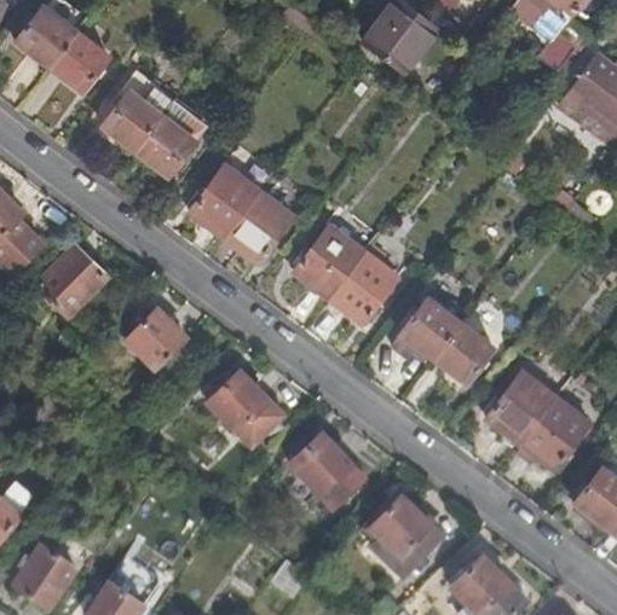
[(46,0),(44,3),(76,28),(88,13),(70,0),(46,0)]
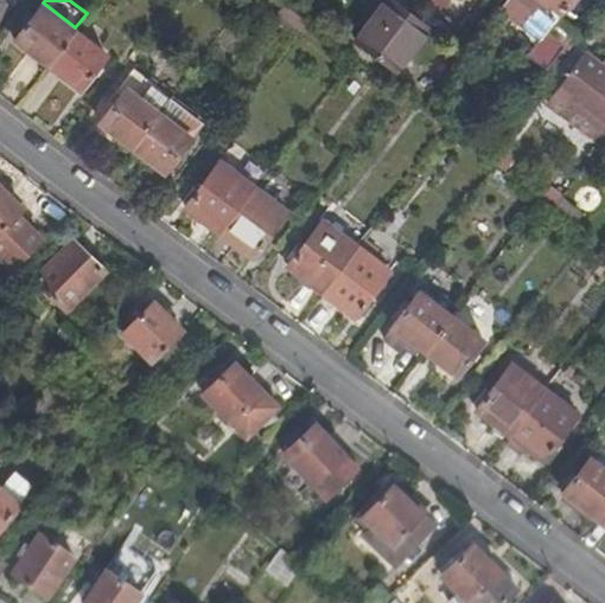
[(428,25),(394,0),(382,0),(355,37),(396,68),(428,25)]
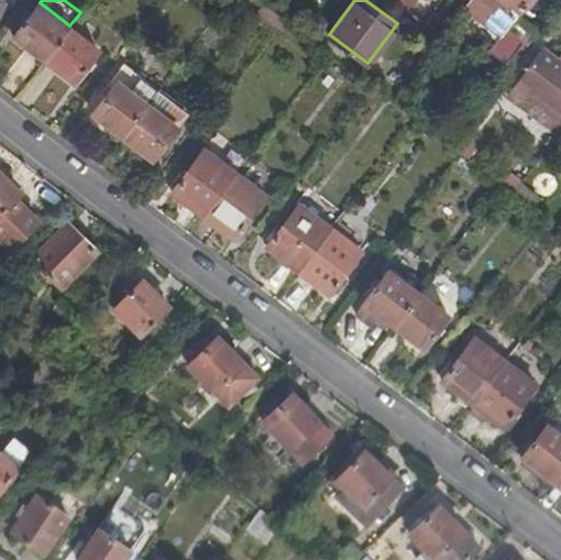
[(392,0),(406,11),(407,9),(426,23),(435,10),(421,0),(392,0)]
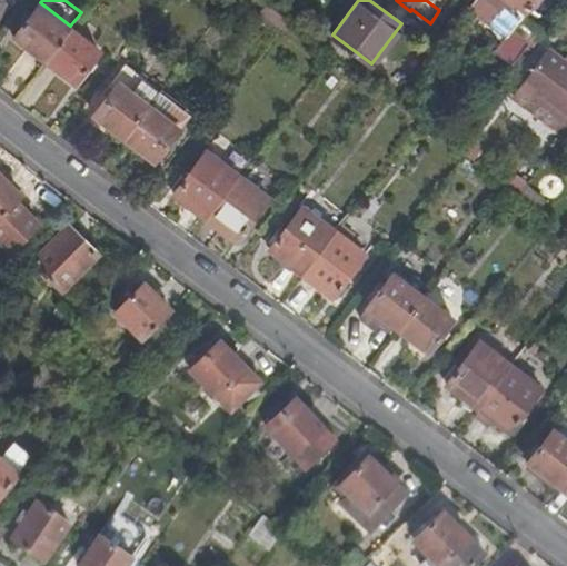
[(480,0),(476,6),(478,8),(508,31),(521,15),(524,17),(531,7),(530,6),(533,2),(530,1),(531,0),(480,0)]
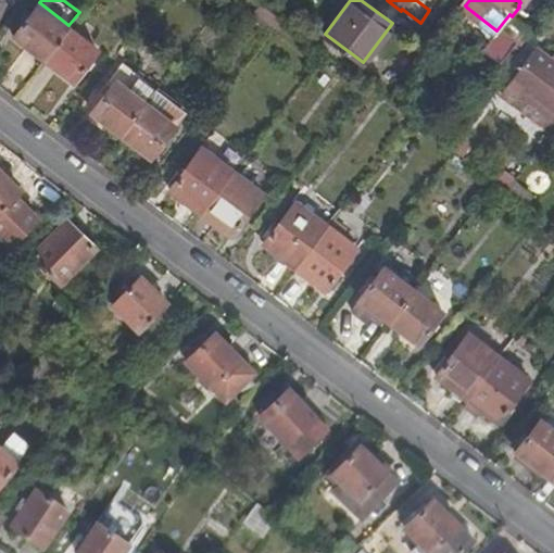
[(15,35),(43,57),(68,25),(39,2),(15,35)]
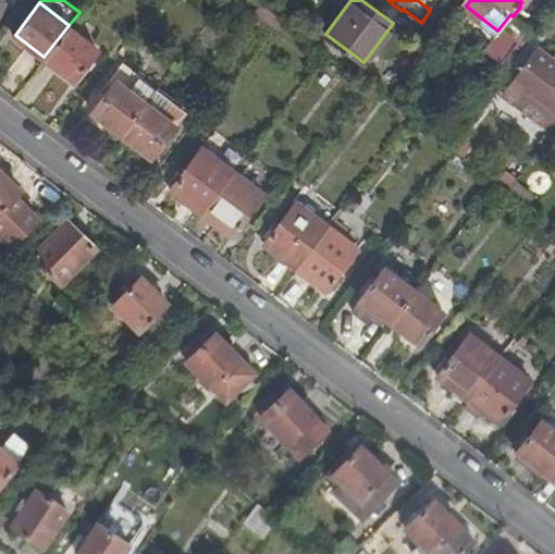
[(497,31),(468,8),(458,21),(488,42),(497,31)]
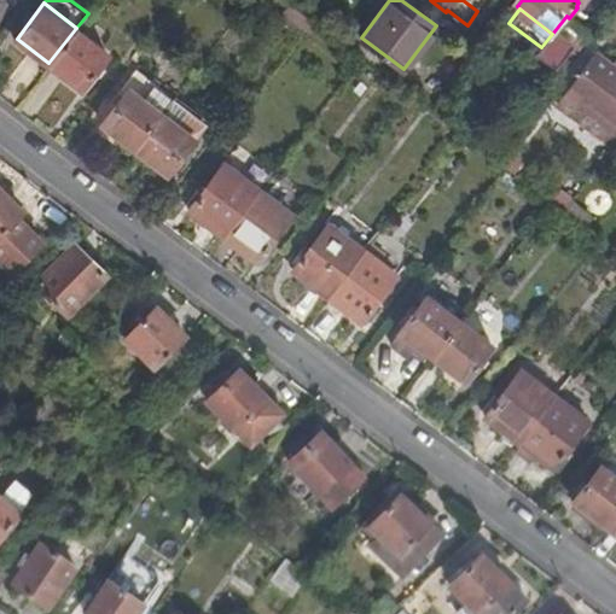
[(76,28),(48,63),(82,89),(110,53),(76,28)]
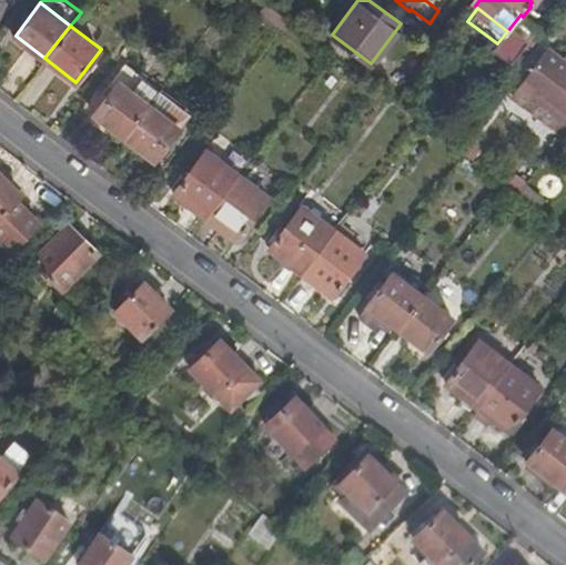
[(565,48),(552,38),(528,69),(565,97),(565,48)]
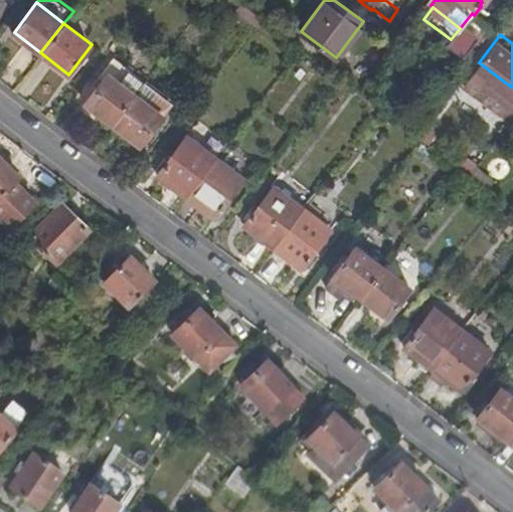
[(86,103),(114,124),(137,95),(146,82),(147,81),(114,56),(99,76),(103,79),(86,103)]
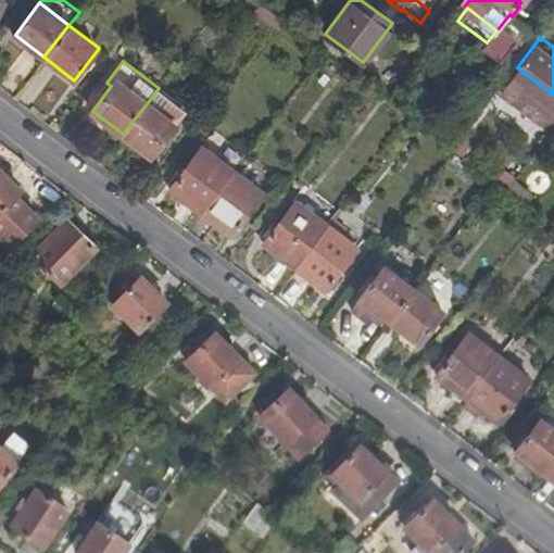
[(187,112),(158,89),(148,102),(175,124),(177,125),(187,112)]
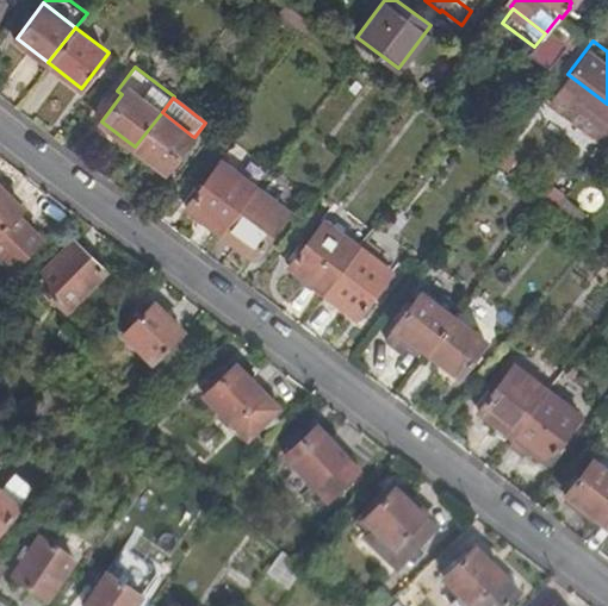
[(162,112),(135,147),(166,170),(192,136),(162,112)]
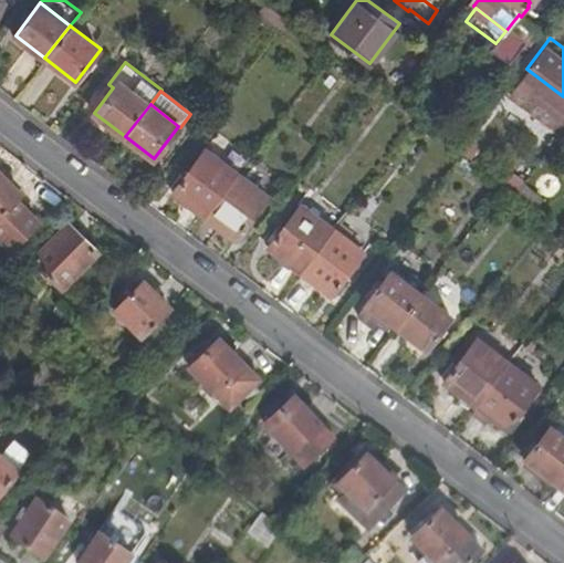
[(174,191),(206,215),(238,173),(207,148),(174,191)]
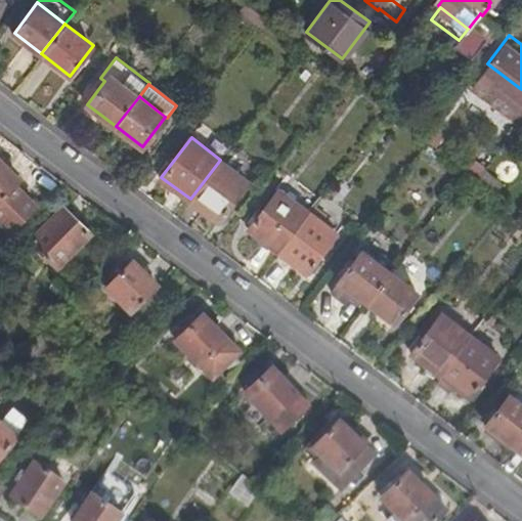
[(15,228),(38,206),(16,183),(20,180),(0,159),(0,217),(7,224),(9,221),(15,228)]
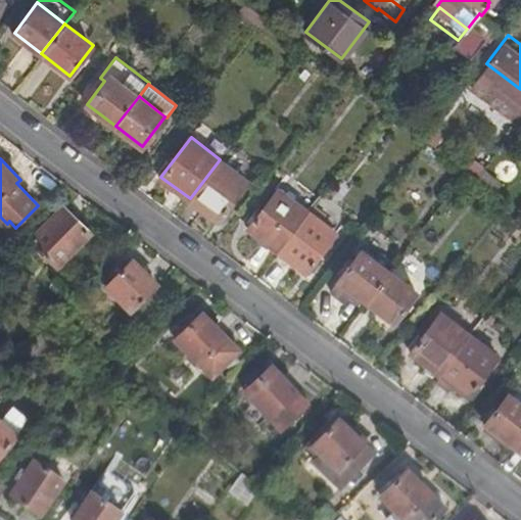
[(220,159),(190,198),(218,220),(248,181),(220,159)]
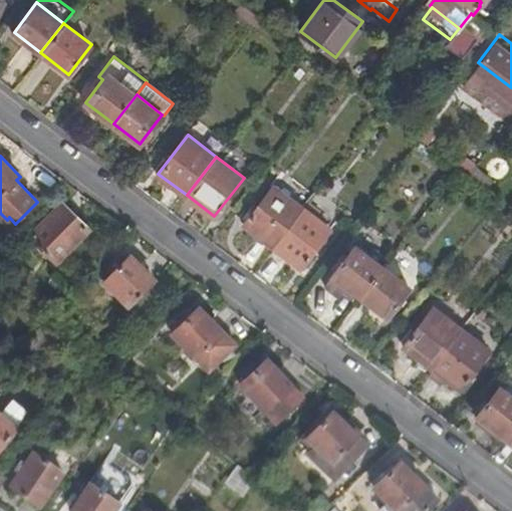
[(245,224),(273,246),(302,208),(274,186),(245,224)]
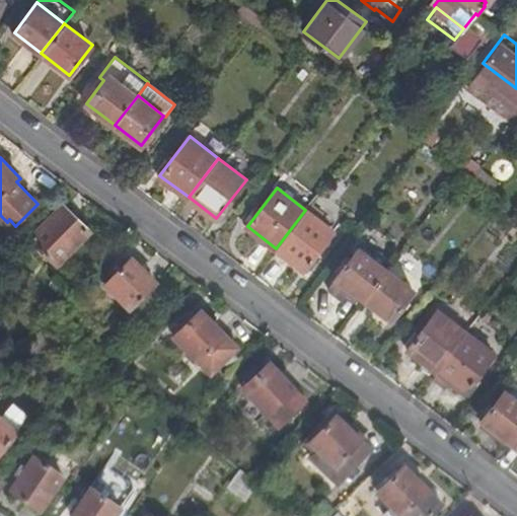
[(57,264),(90,230),(63,204),(30,237),(57,264)]
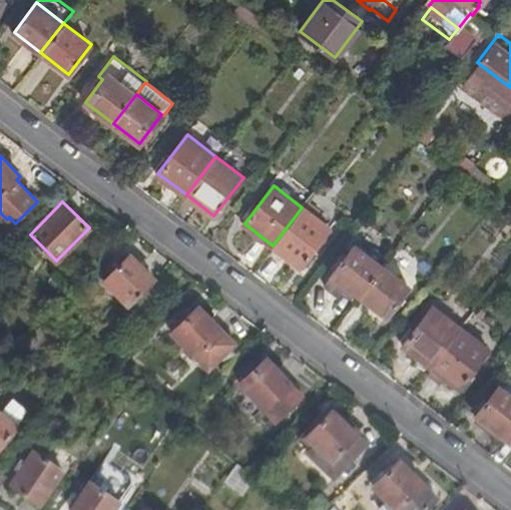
[(302,207),(273,245),(300,266),(330,228),(302,207)]
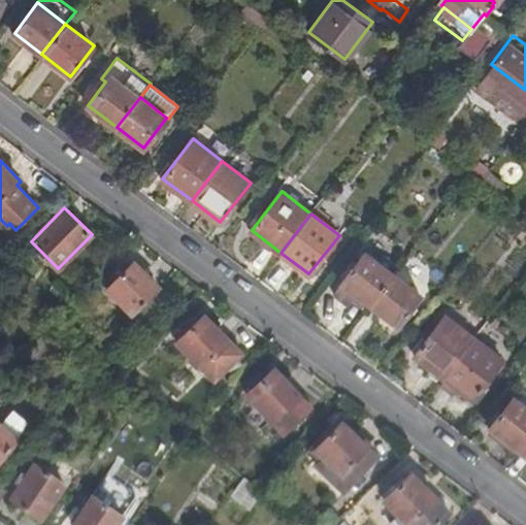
[(356,293),(370,304),(394,274),(365,253),(342,283),(342,284),(335,293),(349,302),(356,293)]
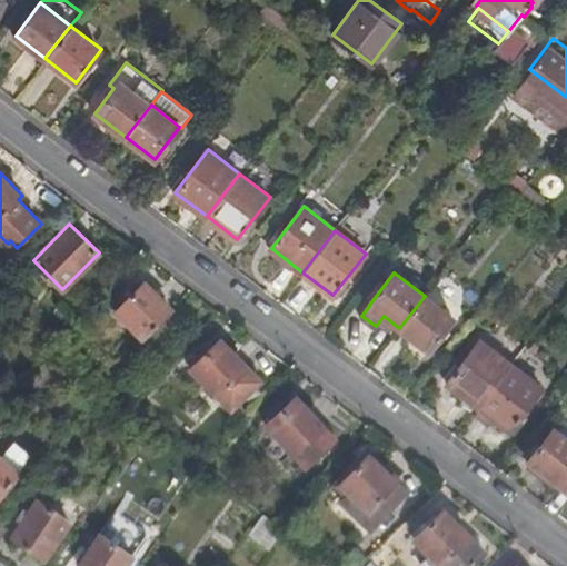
[(142,337),(171,309),(145,281),(116,310),(142,337)]
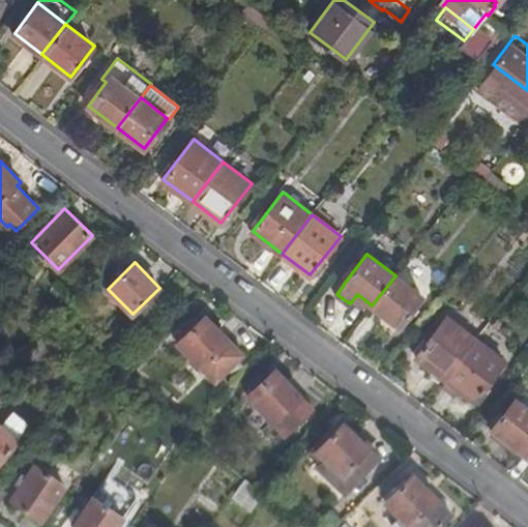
[(396,275),(372,305),(399,326),(422,296),(396,275)]
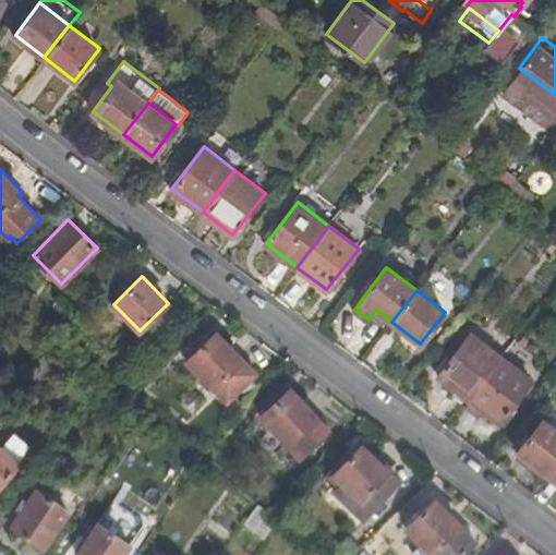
[(227,400),(255,372),(216,333),(188,361),(227,400)]
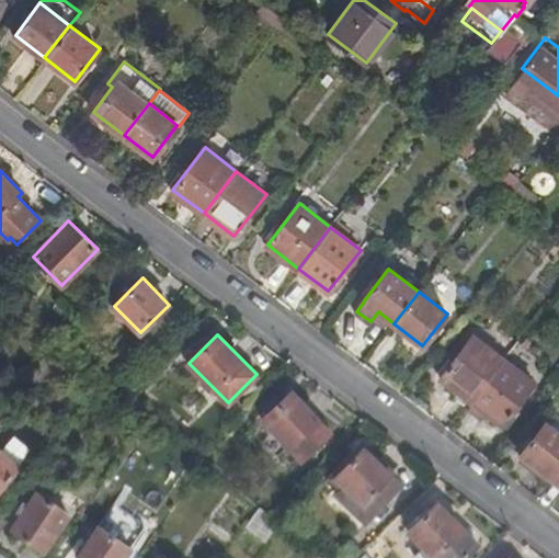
[(467,397),(472,401),(505,360),(475,336),(442,377),(457,389),(454,394),(465,401),(467,397)]
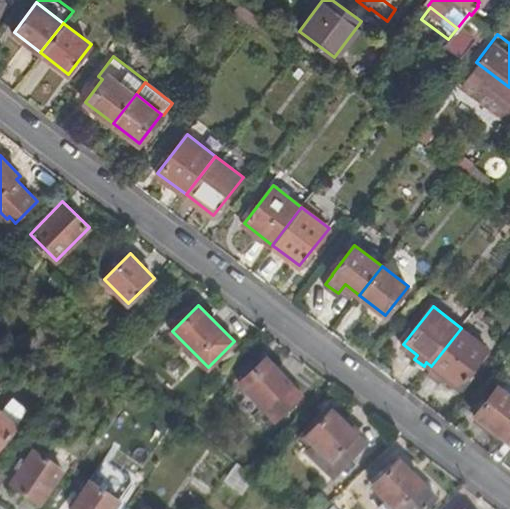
[(461,328),(431,366),(432,367),(429,371),(441,380),(445,376),(459,387),(488,349),(461,328)]
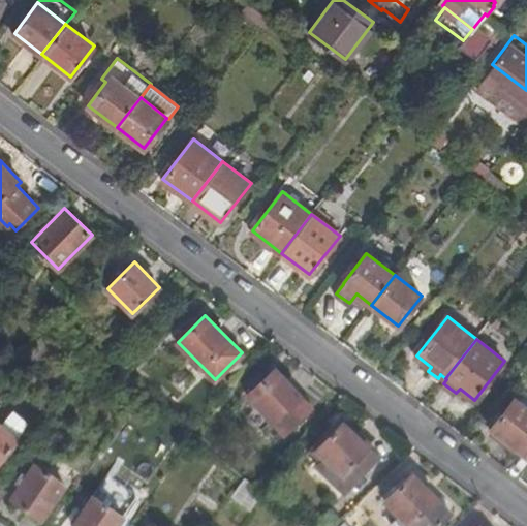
[(284,433),(312,406),(275,368),(247,394),(257,406),(249,413),(261,428),(272,420),(284,433)]
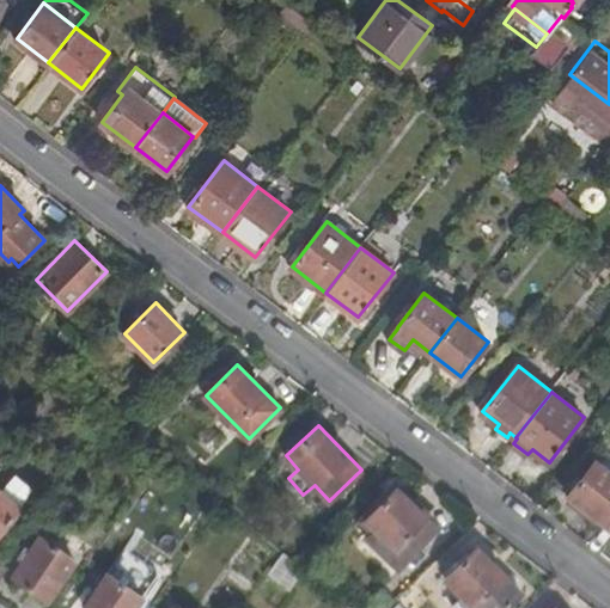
[(602,520),(609,508),(609,471),(596,460),(569,493),(602,520)]
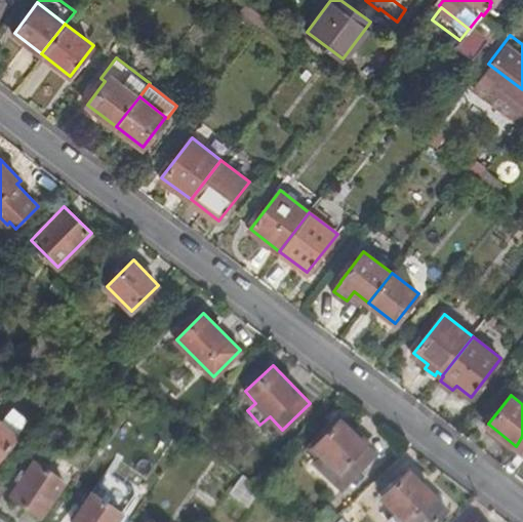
[(342,488),(376,452),(340,417),(314,445),(322,453),(315,462),(342,488)]
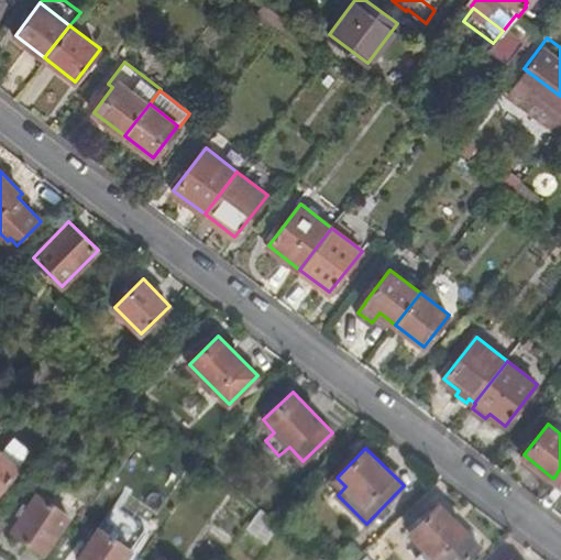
[(0,489),(20,467),(0,450),(0,489)]
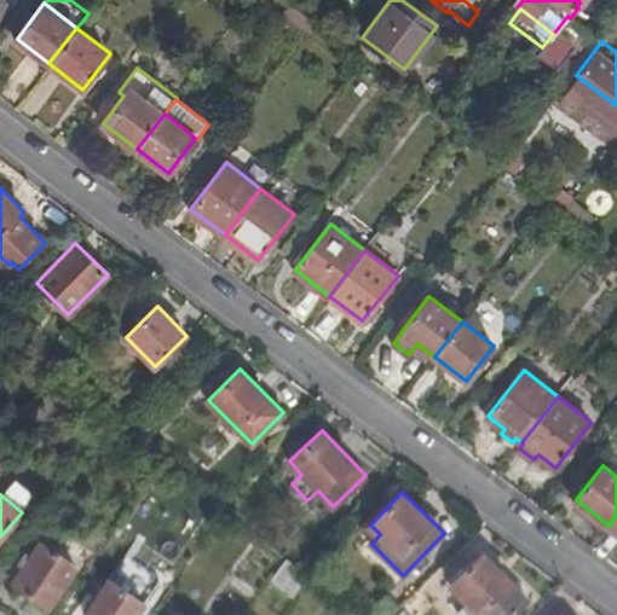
[(51,607),(76,566),(41,541),(15,582),(51,607)]
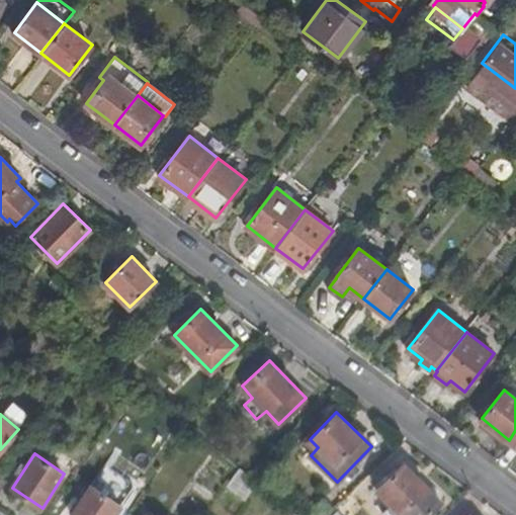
[(395,506),(403,514),(428,514),(442,501),(404,462),(377,489),(395,506)]
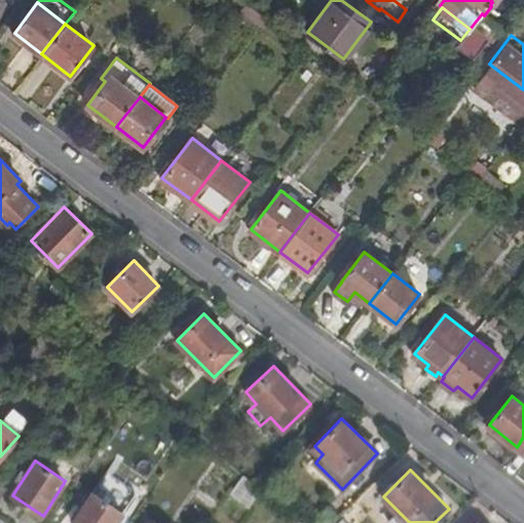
[(231,495),(252,509),(264,489),(253,481),(246,475),(231,495)]
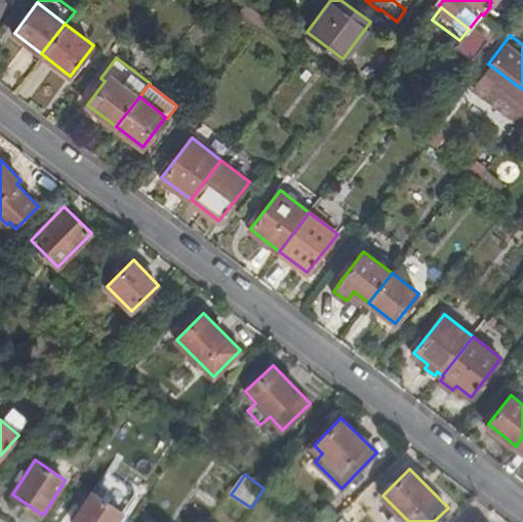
[(74,521),(114,521),(123,510),(93,490),(73,521),(74,521)]
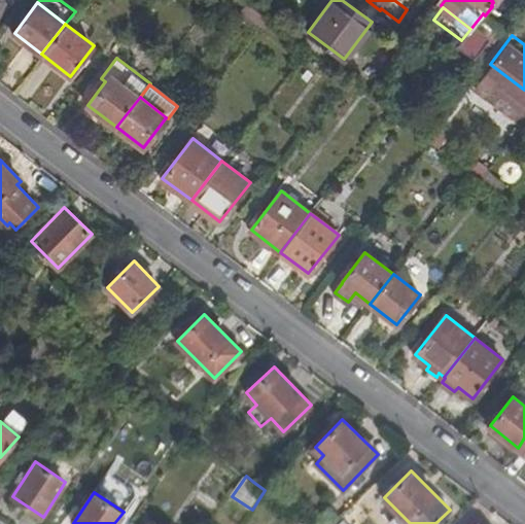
[(396,523),(410,523),(401,515),(395,522),(396,523)]
